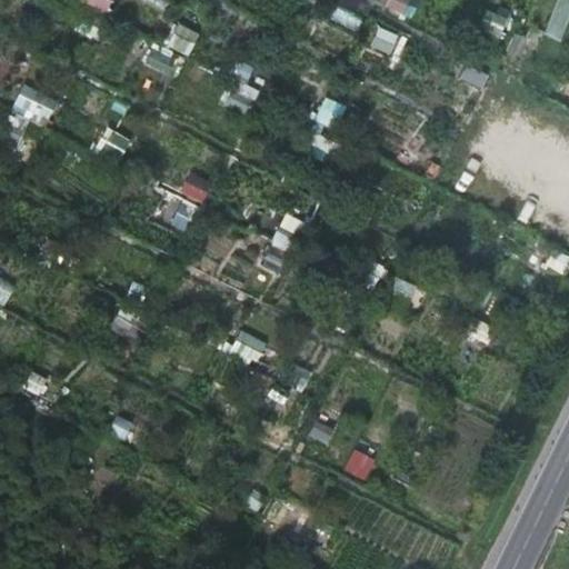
[(85,0),(108,12),(113,0),(85,0)]
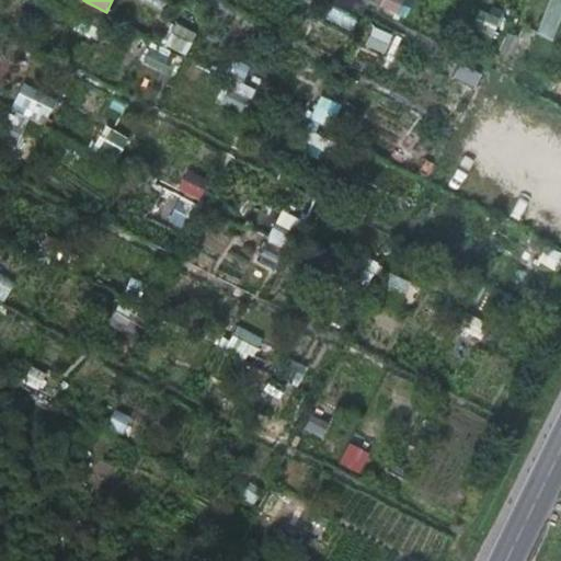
[(361,0),(362,1),(403,16),(409,0),(361,0)]
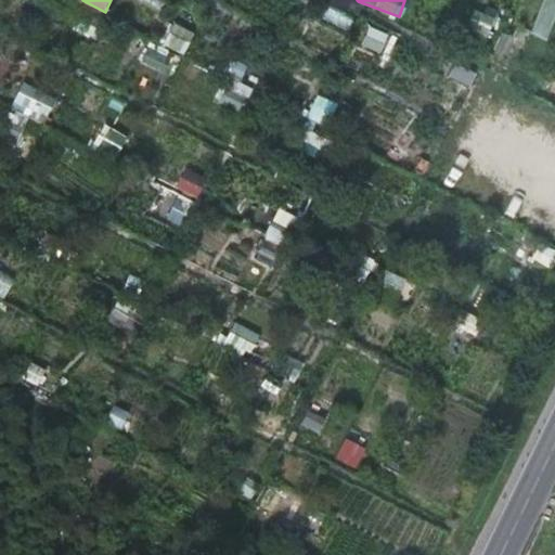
[(351,23),(353,8),(322,3),(320,18),(351,23)]
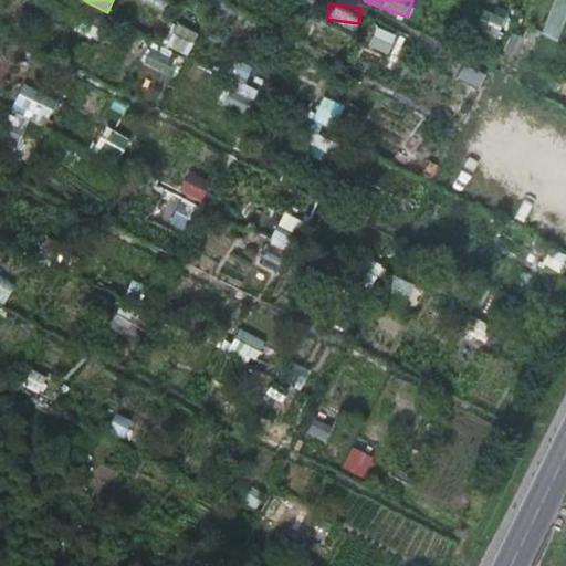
[(474,34),(495,44),(504,23),(484,13),(474,34)]
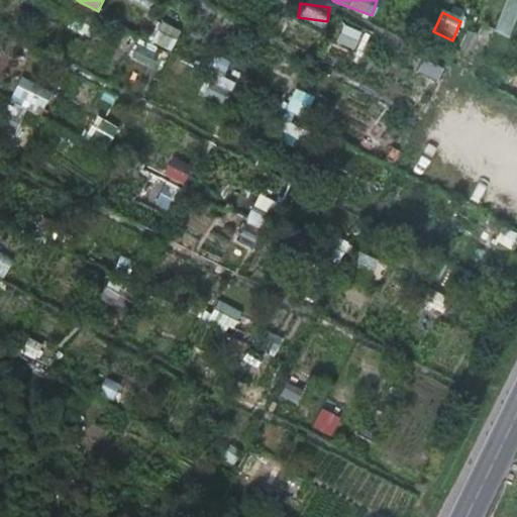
[(154,42),(175,50),(186,22),(167,14),(154,42)]
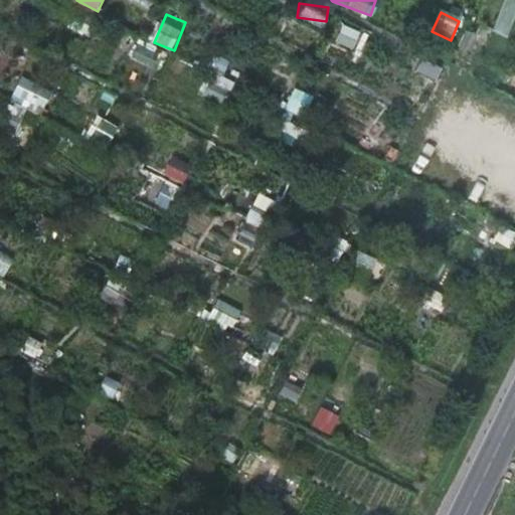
[(173,56),(170,69),(192,75),(196,62),(173,56)]
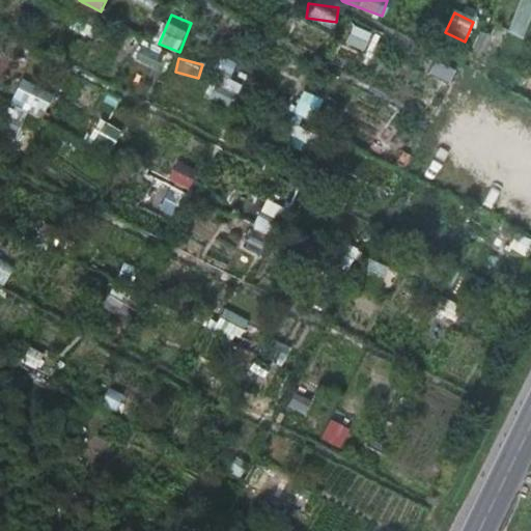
[(240,80),(253,84),(258,70),(224,59),(212,100),(231,106),(240,80)]
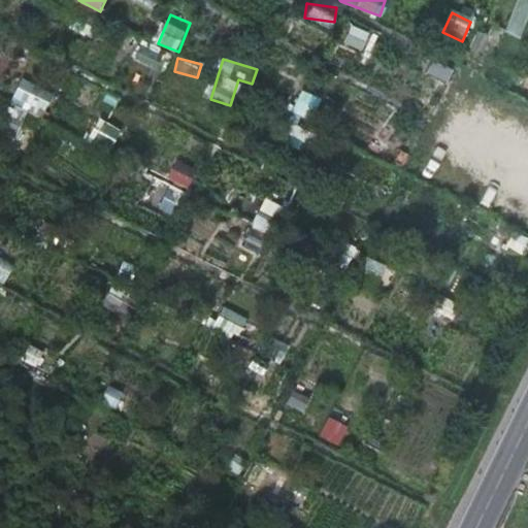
[(310,154),(337,98),(306,84),(281,139),(310,154)]
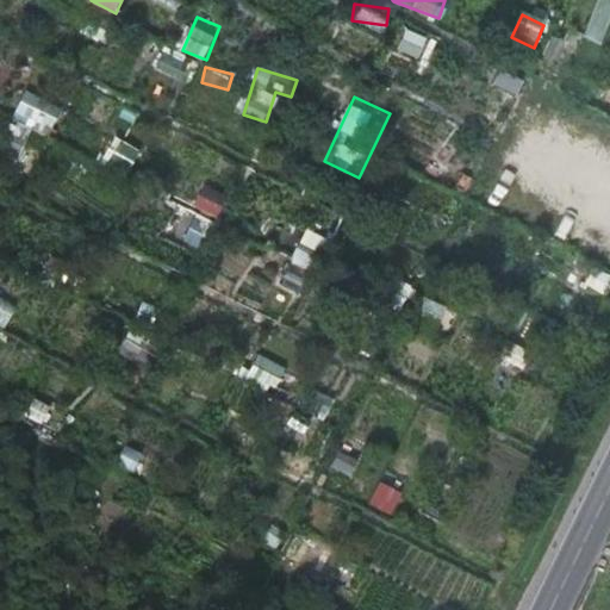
[(101,163),(139,185),(156,157),(117,136),(101,163)]
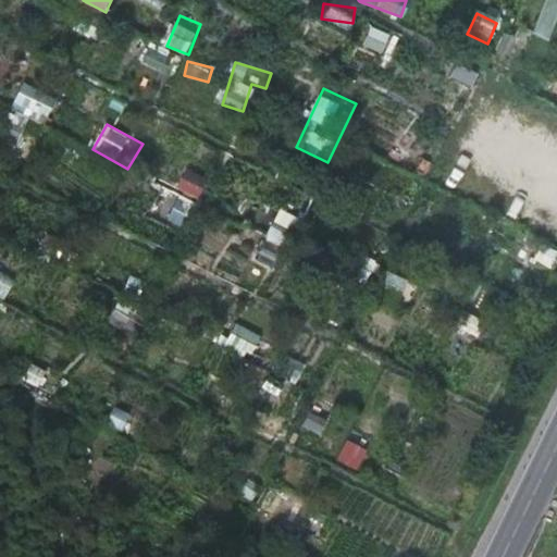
[(72,147),(62,163),(89,180),(99,164),(72,147)]
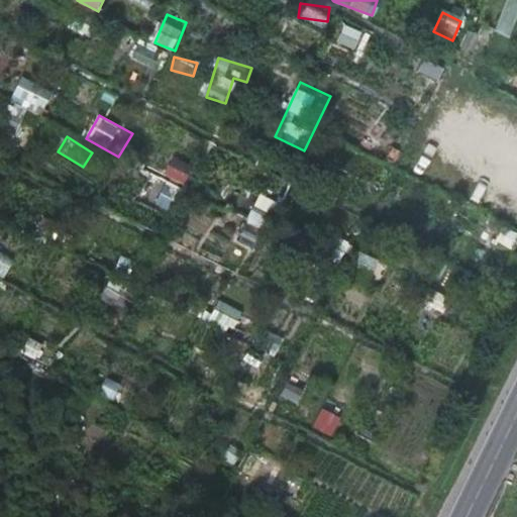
[(160,148),(150,167),(184,185),(194,168),(160,148)]
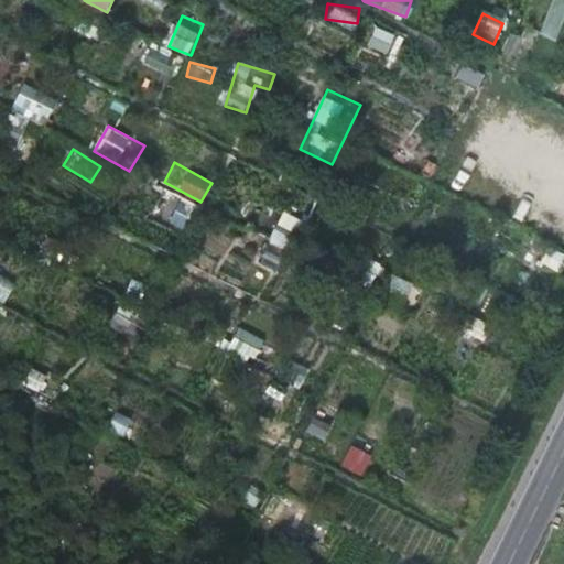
[(166,185),(152,213),(188,230),(202,203),(166,185)]
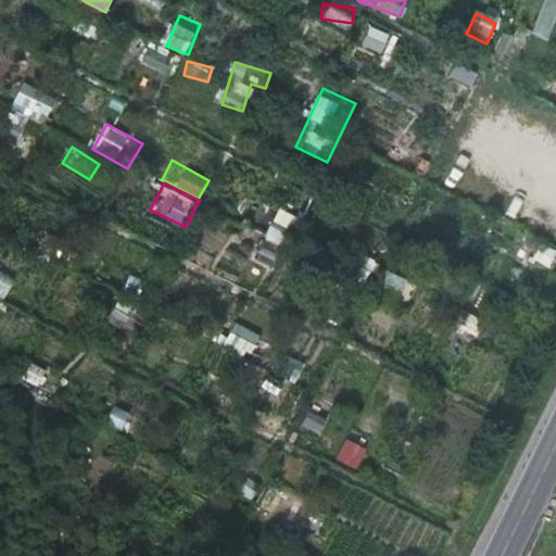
[(555,247),(530,237),(522,255),(555,267),(555,247)]
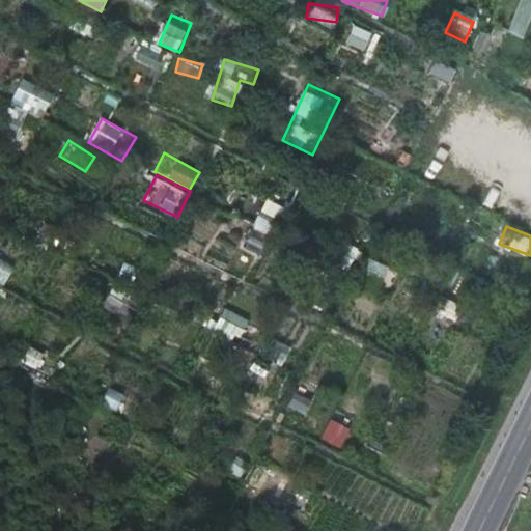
[(0,282),(5,285),(16,266),(0,256),(0,282)]
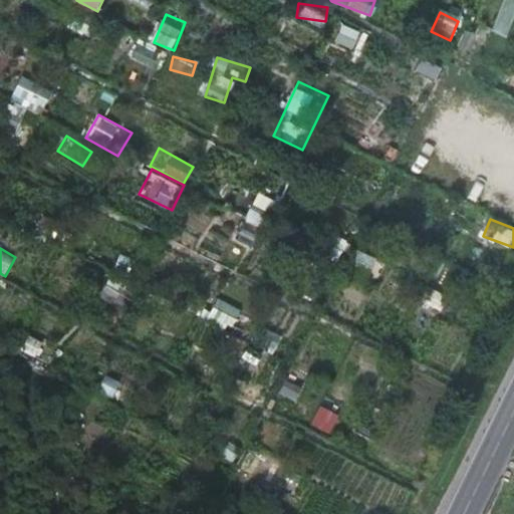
[(218,297),(208,317),(243,334),(252,314),(218,297)]
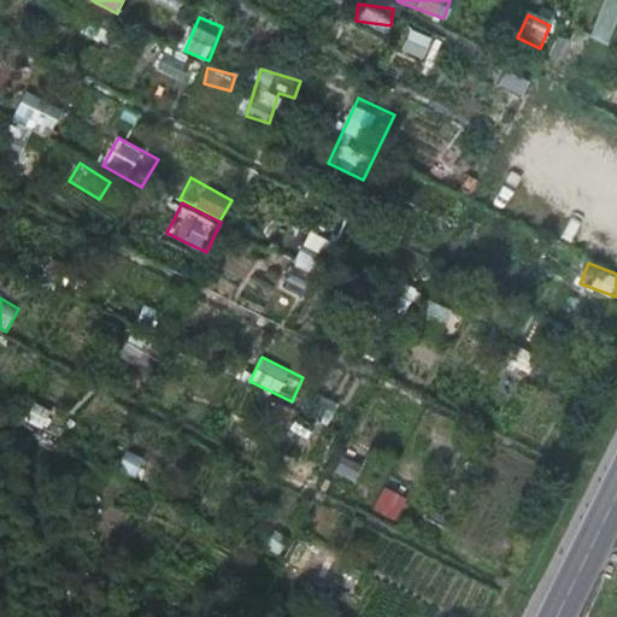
[(64,418),(31,403),(23,421),(56,435),(64,418)]
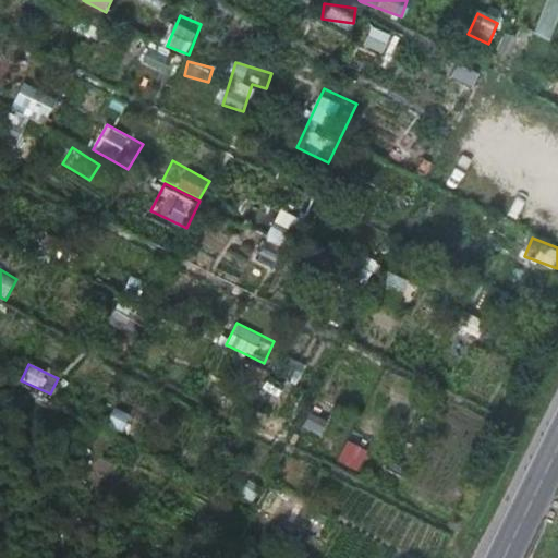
[(251,393),(274,398),(279,373),(256,368),(251,393)]
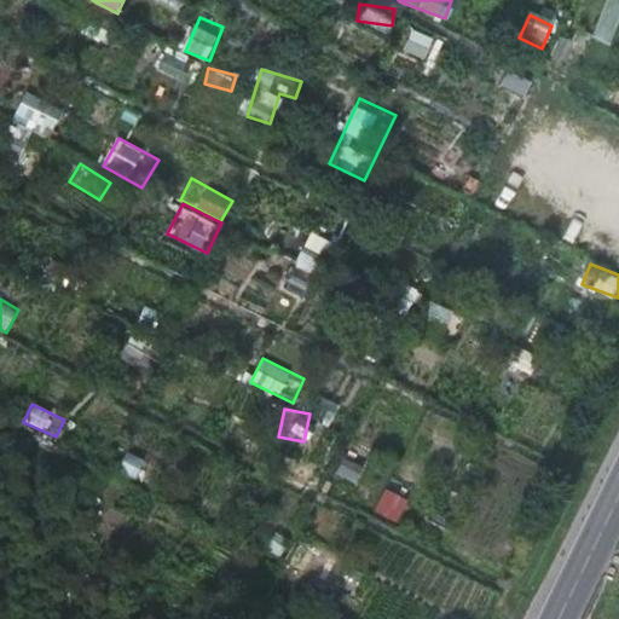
[(123,476),(157,484),(161,468),(127,461),(123,476)]
